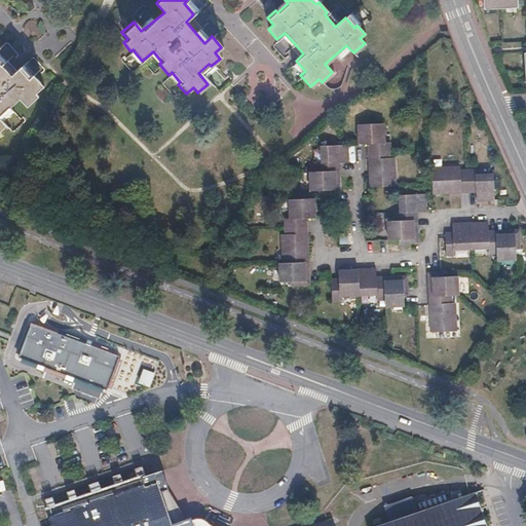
[(482,0),(483,9),(499,8),(517,7),(517,0),(482,0)]
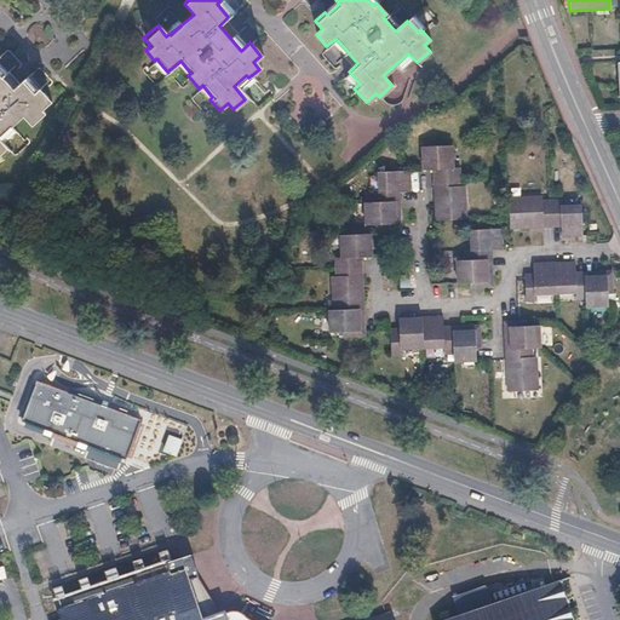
[(0,159),(9,151),(0,142),(0,141),(24,119),(34,128),(46,116),(42,112),(52,103),(39,90),(35,93),(24,81),(15,90),(0,73),(0,58),(0,57),(0,159)]
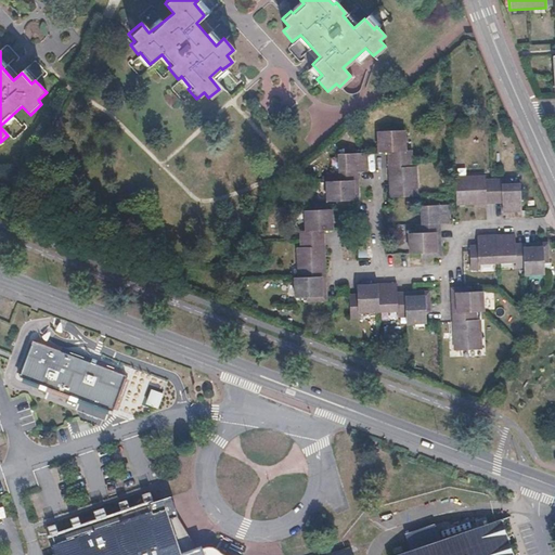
[(404,149),(404,142),(403,126),(376,127),(376,129),(377,150),(386,150),(389,150),(390,157),(410,156),(409,149),(404,149)]
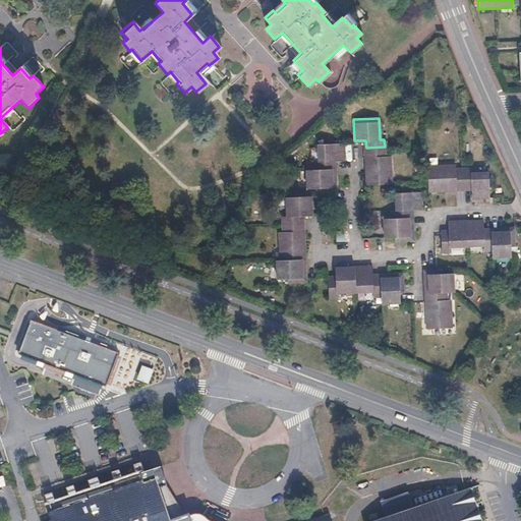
[(336,141),(316,142),(317,159),(312,159),(312,168),(332,167),(331,159),(335,158),(343,158),(342,141),(336,141)]
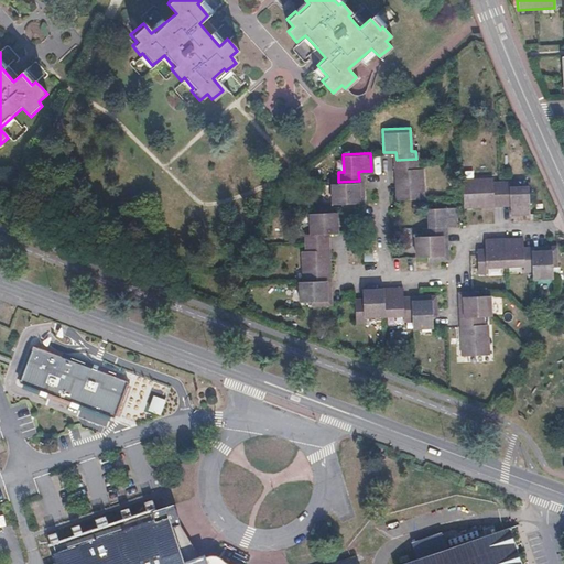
[(397,160),(392,160),(394,199),(422,198),(420,169),(416,169),(416,159),(397,160)]
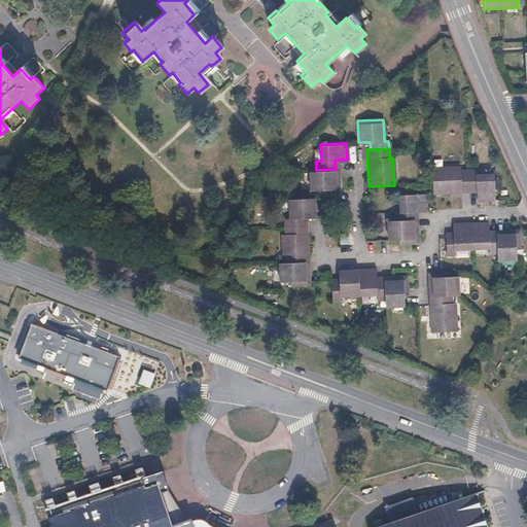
[(476,200),(491,200),(493,200),(493,175),(475,176),(475,170),(466,171),(459,171),(459,167),(438,167),(430,168),(430,184),(431,192),(466,191),(476,191),(476,200)]
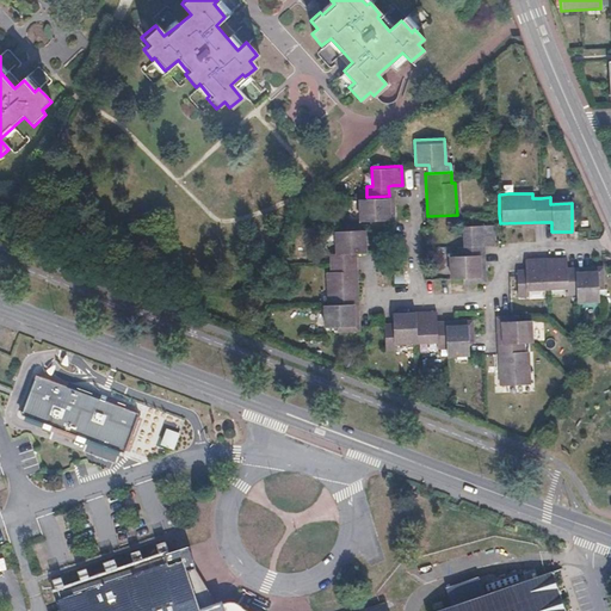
[(366,197),(359,197),(360,220),(378,218),(389,218),(389,208),(394,208),(394,195),(389,196),(366,197)]
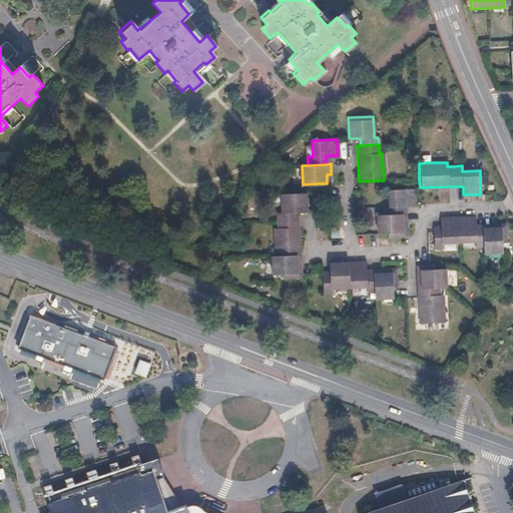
[(327,183),(318,183),(319,188),(329,187),(332,187),(331,174),(327,174),(327,183)]
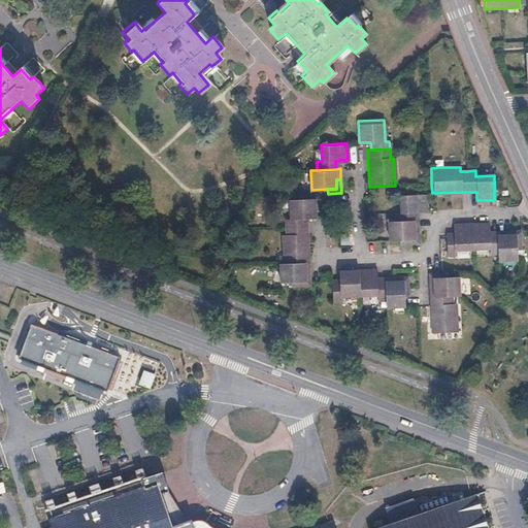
[(423,194),(397,195),(398,211),(394,211),(394,220),(411,220),(411,211),(416,211),(424,210),(423,194)]
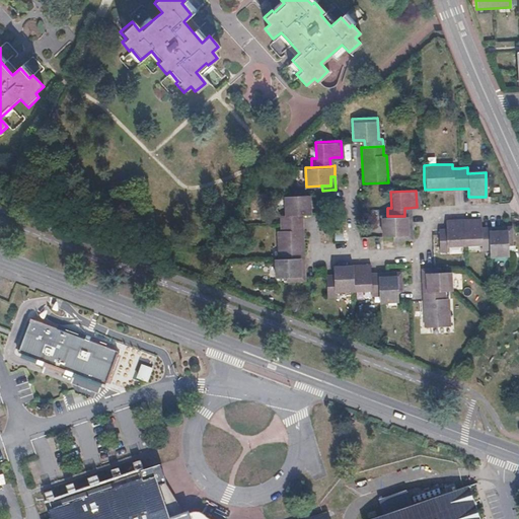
[(309,194),(285,195),(285,213),(280,213),(281,222),(296,221),(296,212),(300,212),(310,212),(309,194)]
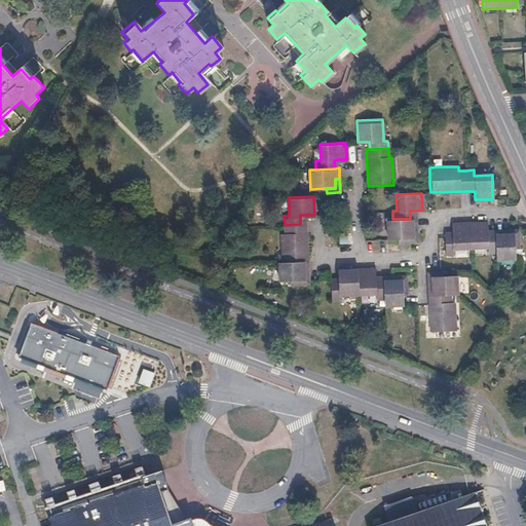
[(392,219),(385,220),(385,238),(403,238),(411,237),(410,228),(415,228),(414,219),(410,219),(392,219)]
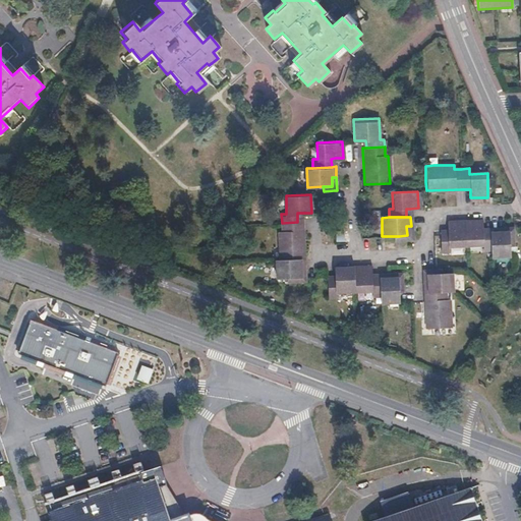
[(446,233),(438,234),(439,250),(447,250),(447,246),(464,245),(463,220),(445,221),(446,230),(446,233)]
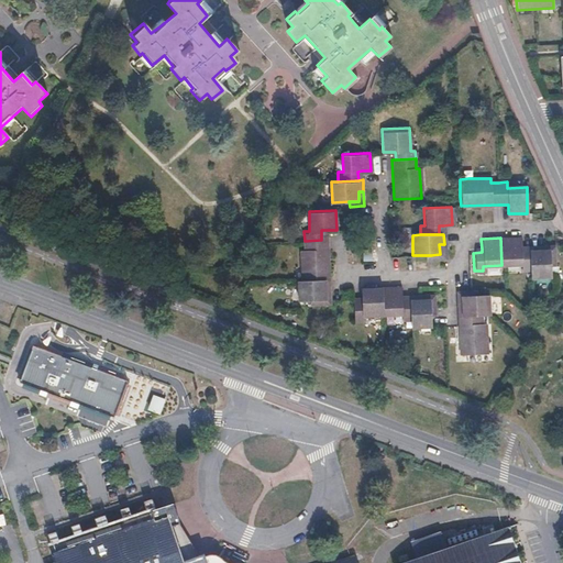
[(519,238),(500,238),(501,265),(520,264),(520,269),(528,269),(528,251),(519,251),(519,246),(519,238)]
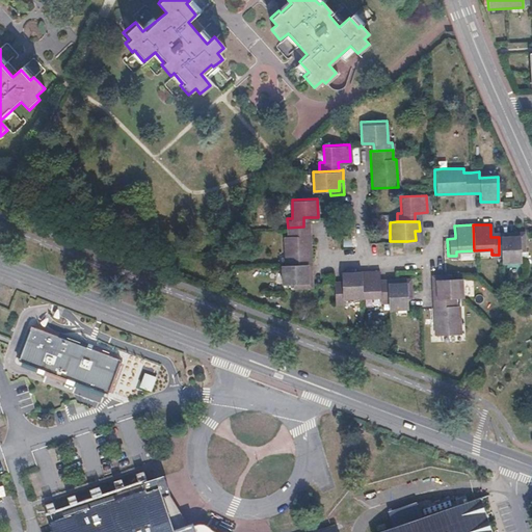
[(288,235),(283,235),(284,264),(310,263),(309,227),(303,227),(288,228),(288,235)]
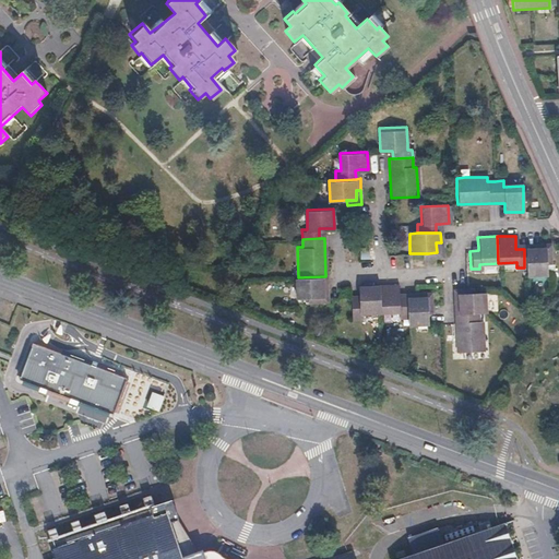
[(437,252),(428,253),(428,258),(441,258),(441,242),(436,242),(437,252)]
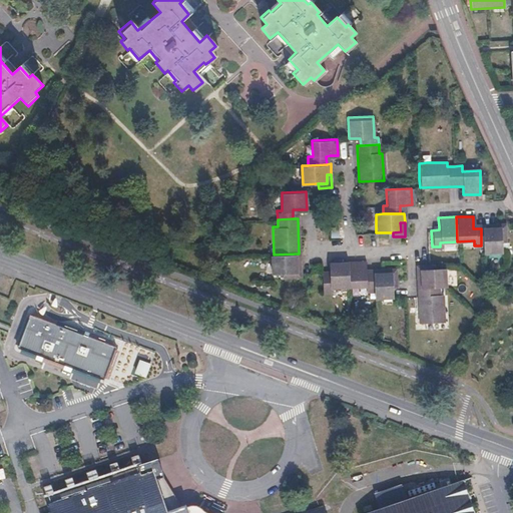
[(481,224),(481,228),(481,245),(482,253),(500,252),(500,236),(499,227),(491,228),(491,223),(481,224)]
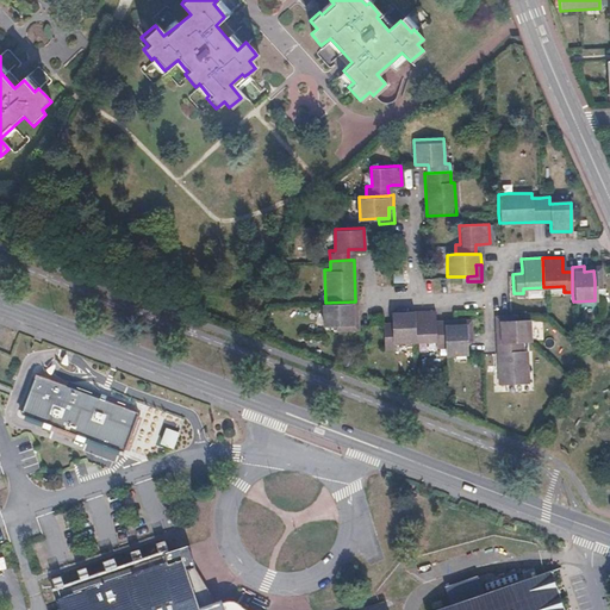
[(598,266),(584,266),(584,272),(593,271),(595,281),(599,281),(598,266)]
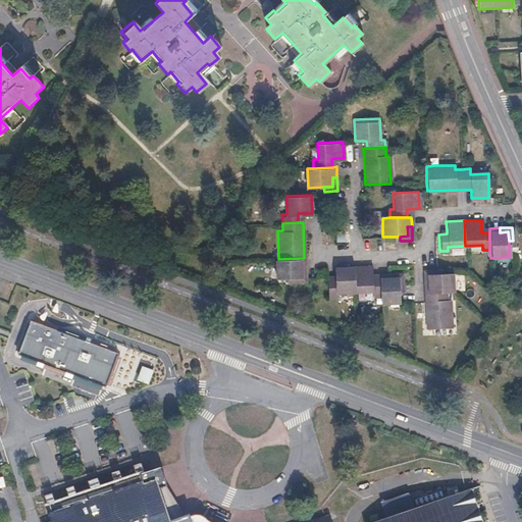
[(278,259),(276,259),(276,278),(292,277),(300,277),(300,268),(304,268),(304,258),(278,259)]
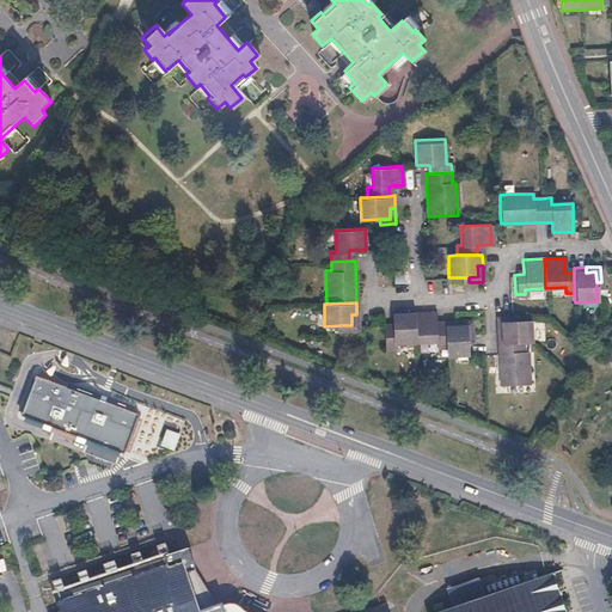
[(390,325),(380,325),(381,348),(391,347),(391,340),(412,340),(411,310),(390,311),(390,320),(390,325)]
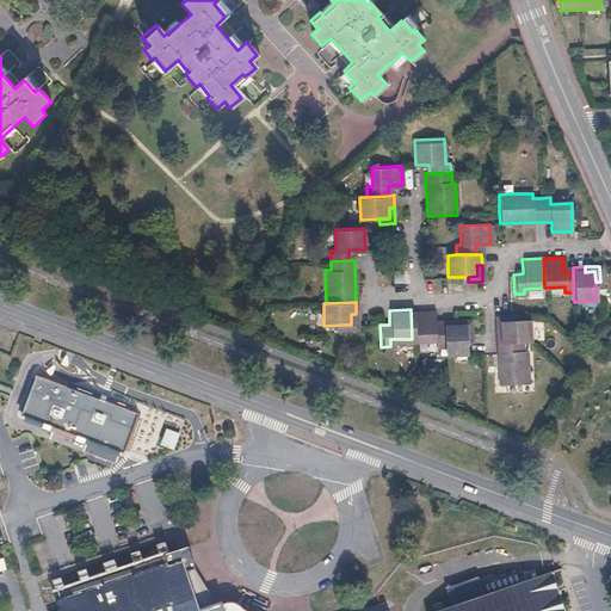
[(431,309),(411,309),(412,339),(432,338),(432,346),(442,345),(442,323),(431,323),(431,319),(431,309)]
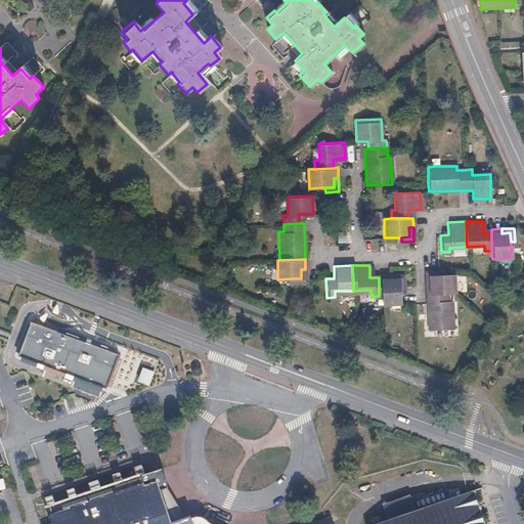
[(434,268),(421,269),(422,282),(425,282),(425,273),(435,273),(435,268),(434,268)]
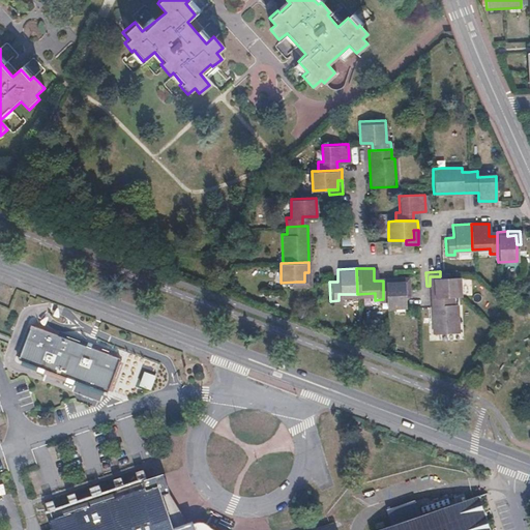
[(304,282),(296,282),(296,287),(310,286),(310,282),(308,272),(304,272),(304,282)]
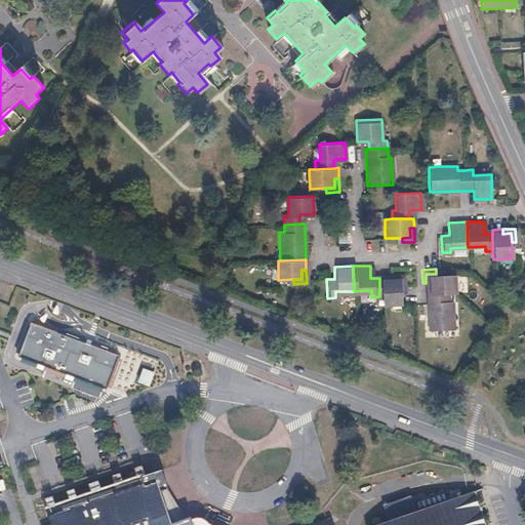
[(389,278),(398,277),(398,286),(403,286),(402,273),(388,274),(389,278)]
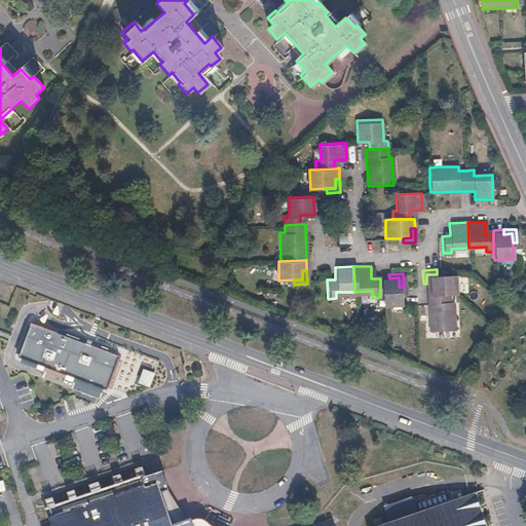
[(379,274),(380,278),(380,297),(380,303),(400,303),(399,287),(399,277),(389,278),(388,274),(379,274)]
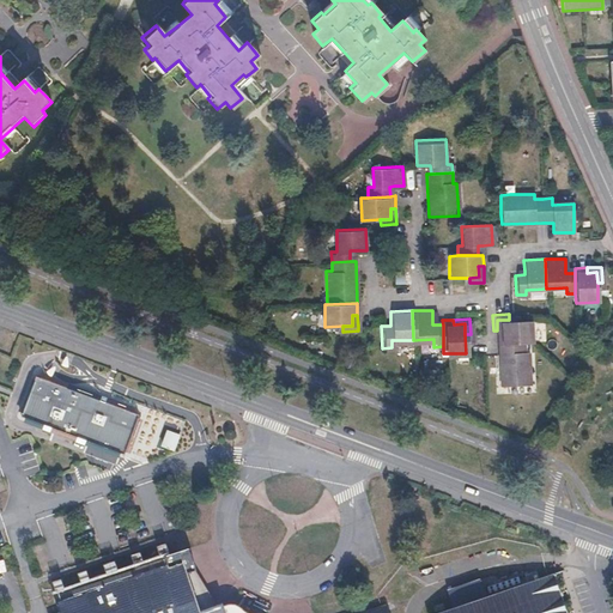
[(497,331),(493,331),(493,343),(520,341),(528,341),(528,320),(509,320),(497,320),(497,331)]
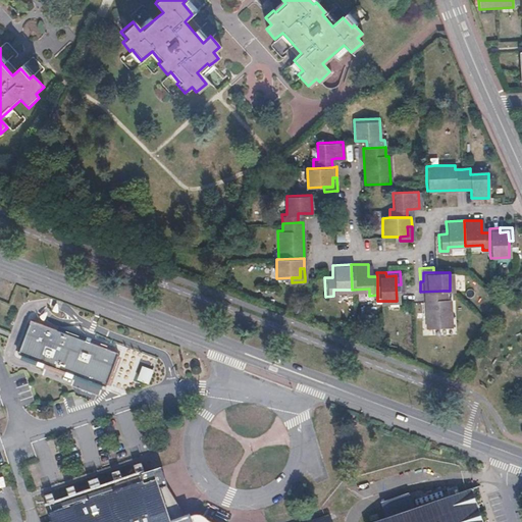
[(420,292),(420,300),(421,327),(448,326),(447,298),(442,299),(442,291),(420,292)]
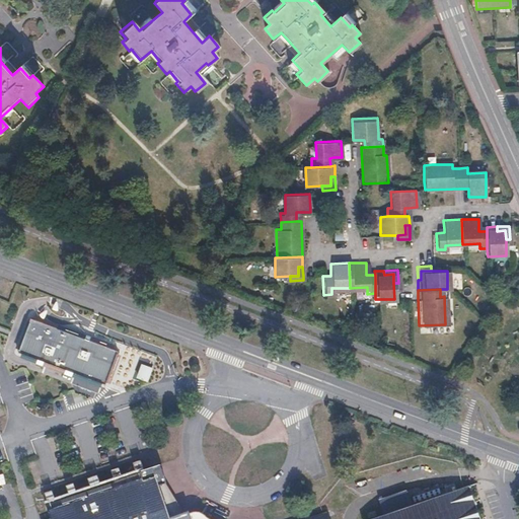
[(100,386),(102,382),(105,383),(106,380),(110,382),(121,353),(117,351),(118,349),(115,348),(116,344),(32,315),(31,319),(28,318),(27,321),(23,319),(13,349),(18,350),(17,353),(20,354),(18,358),(35,364),(34,365),(42,367),(42,366),(64,373),(63,375),(71,377),(71,376),(100,386)]
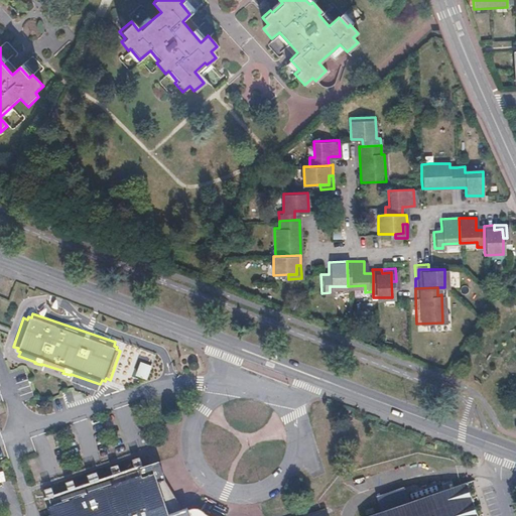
[(487,369),(489,360),(476,356),(472,369),(478,371),(480,366),(487,369)]
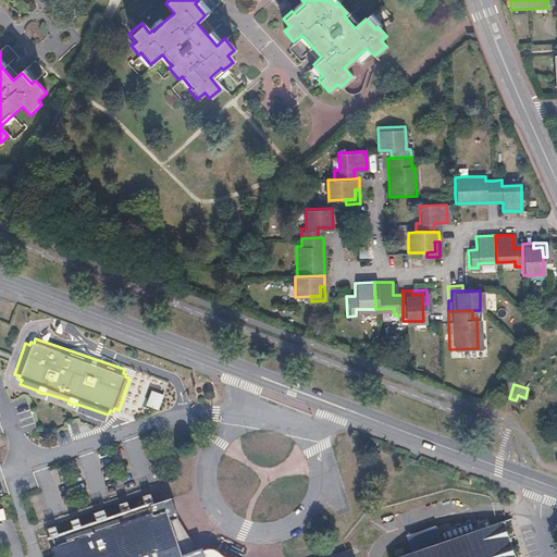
[(146,404),(159,408),(164,392),(151,388),(146,404)]
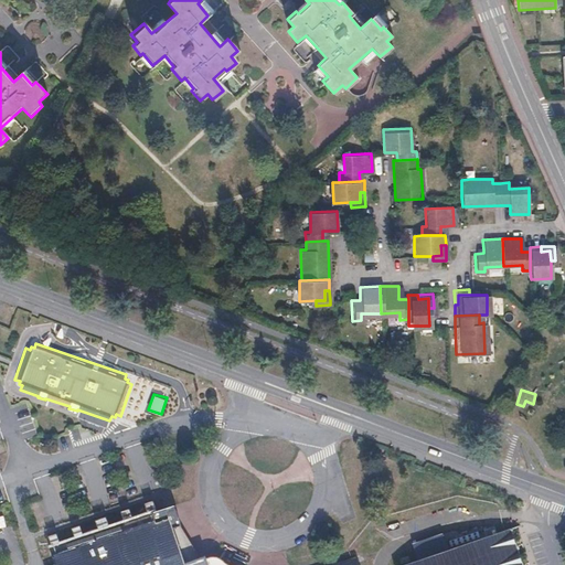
[(362,564),(360,555),(330,564),(228,564),(225,562),(221,560),(219,557),(216,556),(213,556),(212,557),(206,558),(205,556),(200,558),(183,526),(176,505),(174,498),(168,500),(155,504),(153,504),(155,507),(50,544),(54,556),(56,562),(57,564),(362,564)]
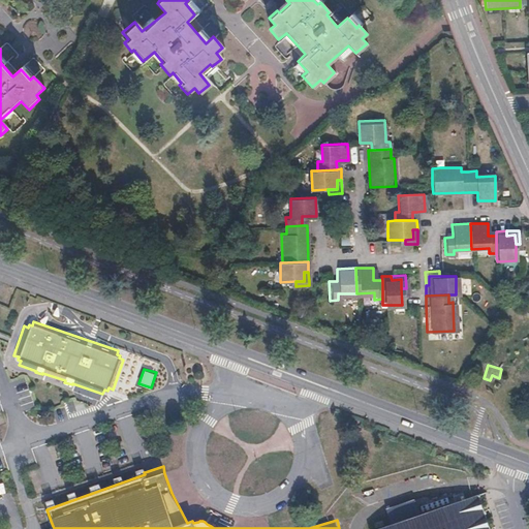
[(488,528),(476,495),(418,514),(413,499),(385,508),(391,523),(372,528),(488,528)]
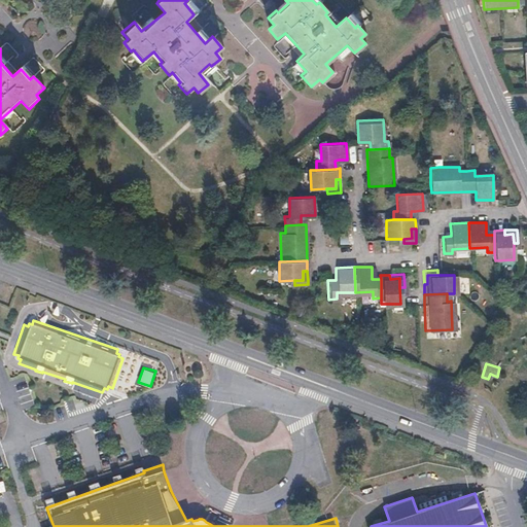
[(208,510),(205,519),(226,526),(227,526),(232,518),(208,510)]
